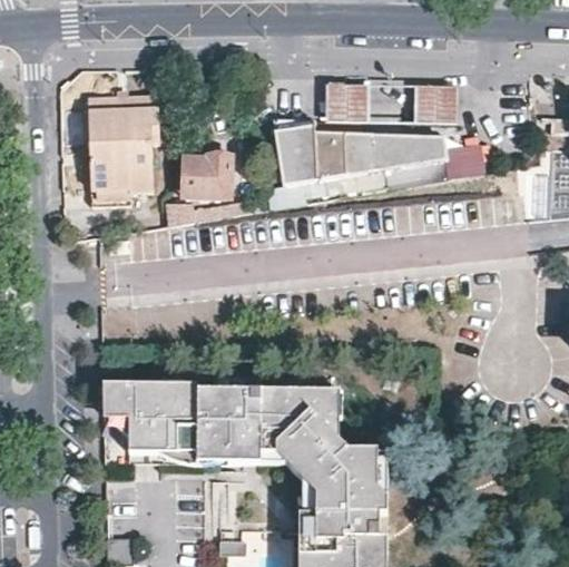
[(370,84),(325,84),(325,123),(369,123),(370,84)]
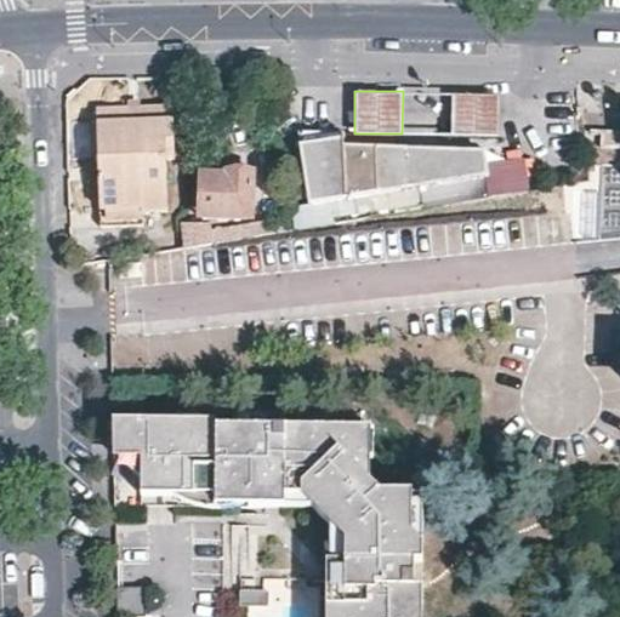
[(499,136),(500,93),(451,92),(450,135),(499,136)]
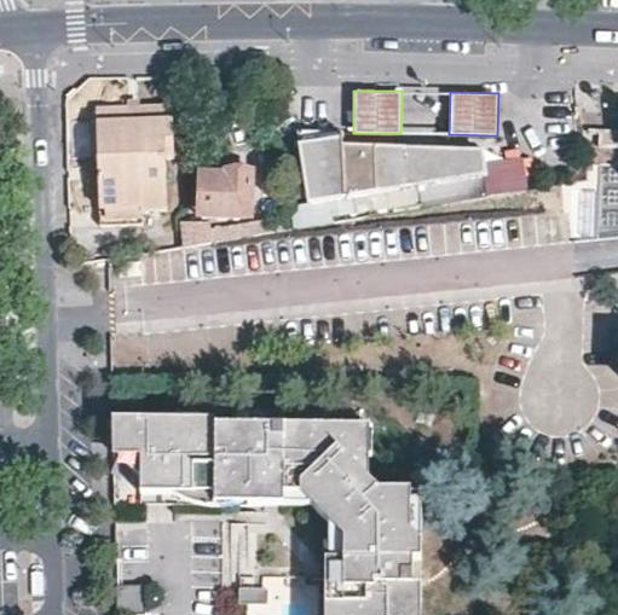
[(166,204),(166,154),(174,154),(173,103),(97,104),(98,170),(98,221),(143,220),(142,206),(166,204)]
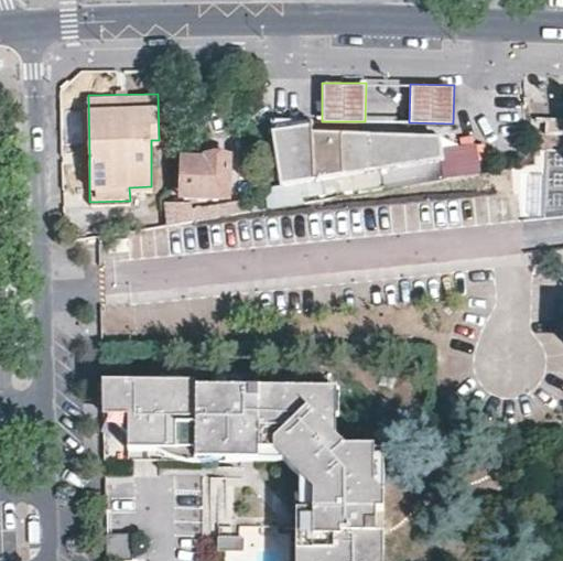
[(442,155),(439,135),(313,131),(312,117),(272,116),(282,172),(282,181),(299,179),(300,191),(383,177),(381,164),(442,155)]
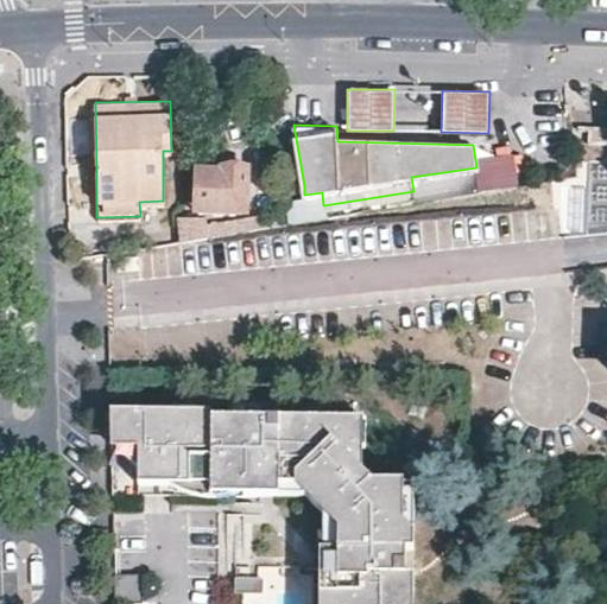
[(606,125),(590,125),(589,140),(606,140),(606,125)]
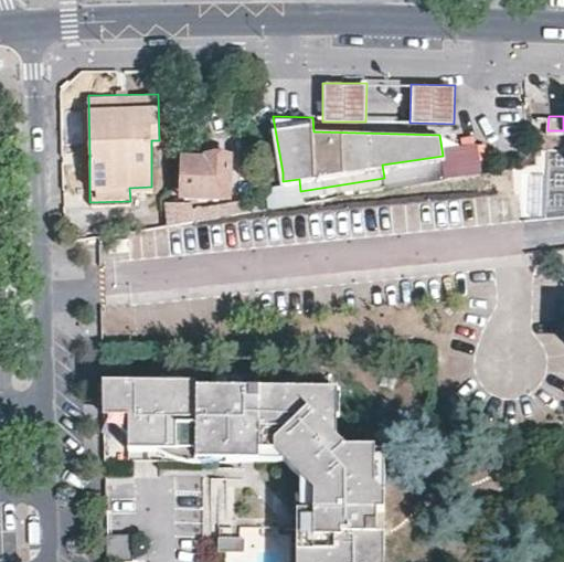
[(265,193),(264,193),(192,205),(191,194),(227,195),(227,152),(206,151),(206,157),(182,156),(181,193),(165,193),(169,222),(267,205),(265,193)]
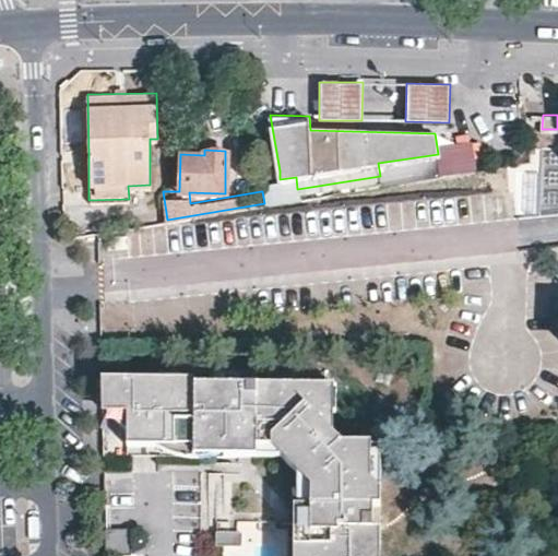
[(438,154),(378,163),(380,176),(381,184),(419,177),(441,174),(438,154)]
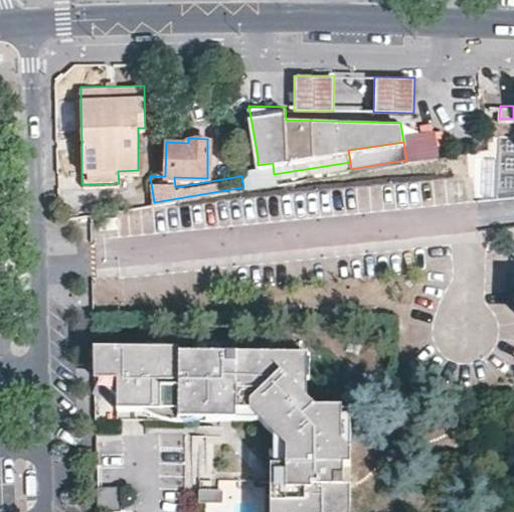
[(273,163),(258,165),(239,168),(240,176),(241,176),(243,187),(276,181),(274,174),(273,163)]
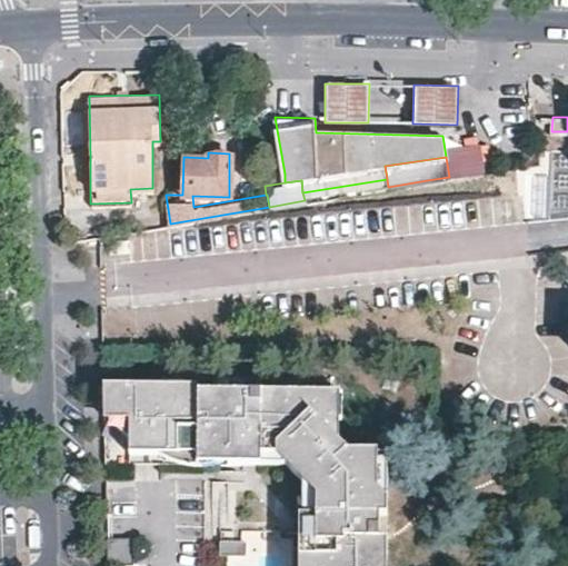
[(300,479),(314,494),(314,512),(299,512),(297,512),(297,529),(297,545),(299,545),(309,545),(308,565),(376,565),(377,559),(387,549),(387,497),(377,487),(377,454),(377,449),(358,449),(341,433),(341,390),(298,390),(298,399),(284,399),(284,389),(272,389),(272,400),(260,400),(260,389),(247,389),(247,384),(232,384),(227,389),(197,389),(197,384),(102,383),(102,396),(103,435),(105,463),(260,463),(260,453),(273,453),(284,464),(300,479)]
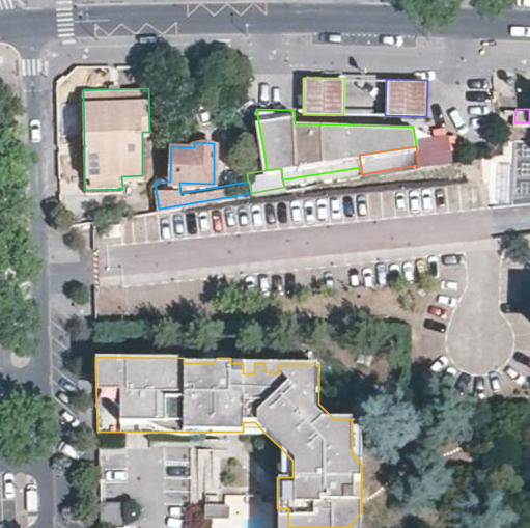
[(254,363),(243,363),(243,373),(254,373),(254,363)]
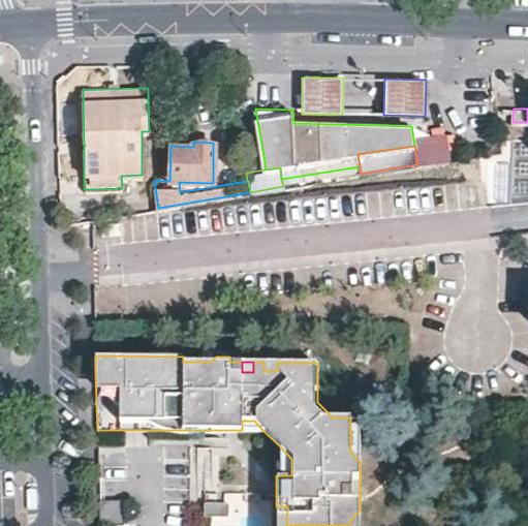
[(277,363),(264,362),(264,371),(277,371),(277,363)]
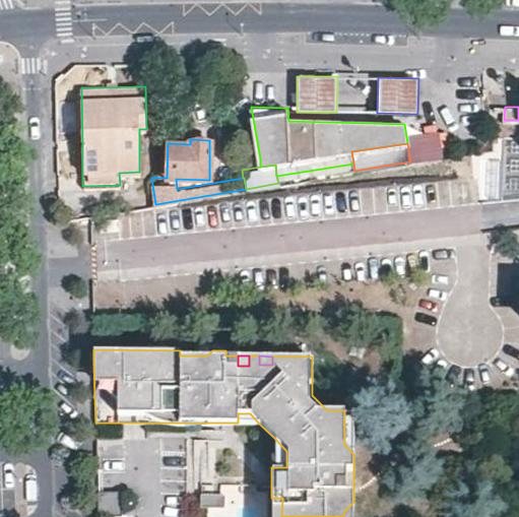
[(259,424),(250,413),(238,413),(238,423),(246,423),(259,424)]
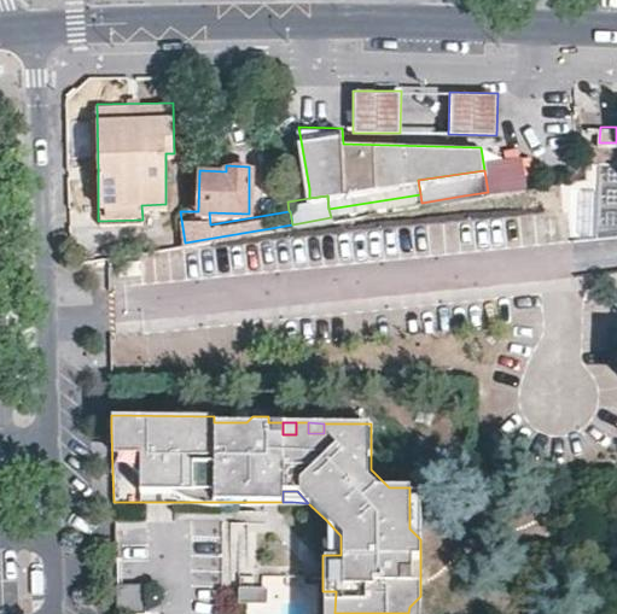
[(420,539),(420,492),(409,492),(409,528),(420,539)]
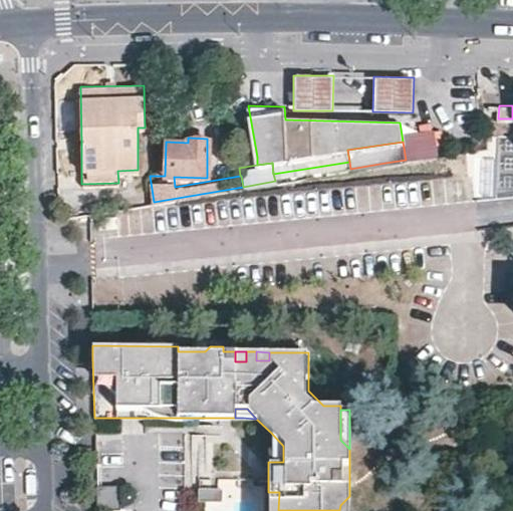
[(119,449),(119,433),(95,433),(95,450),(119,449)]
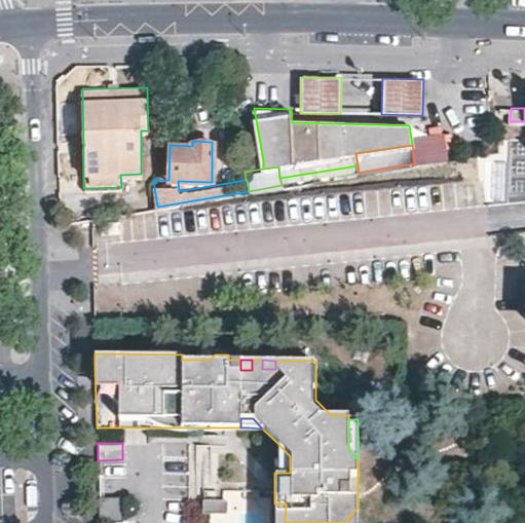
[(290,456),(277,443),(276,473),(290,473),(290,456)]
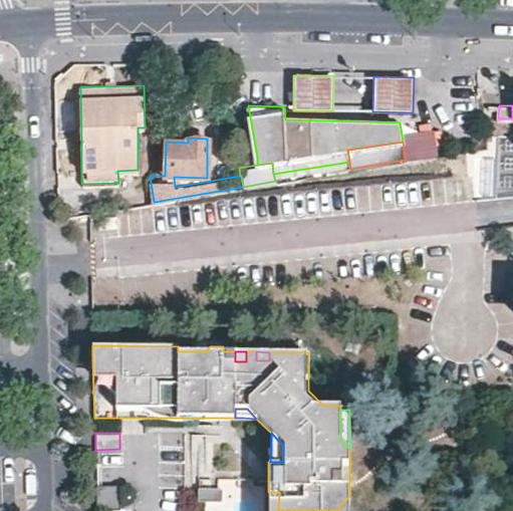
[(119,485),(95,485),(96,509),(118,509),(119,485)]
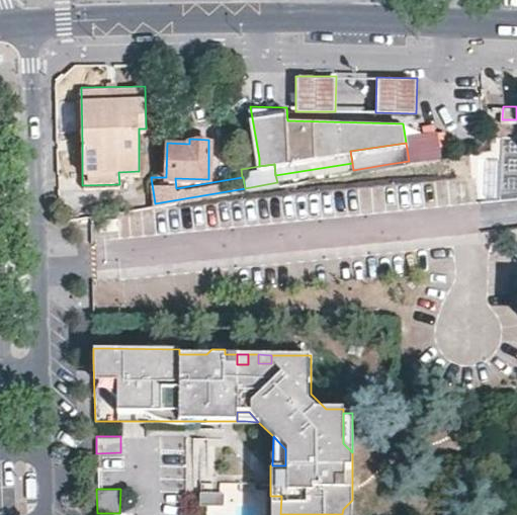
[(224,505),(224,492),(199,492),(199,505),(224,505)]
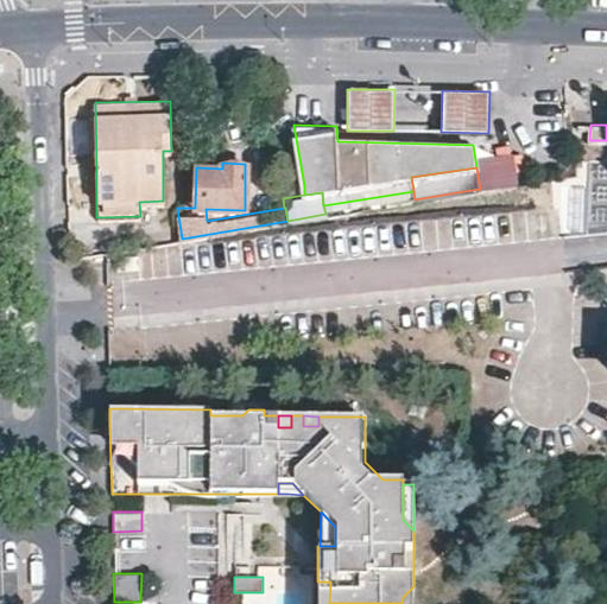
[(329,603),(330,582),(320,582),(318,589),(317,595),(317,603),(329,603)]
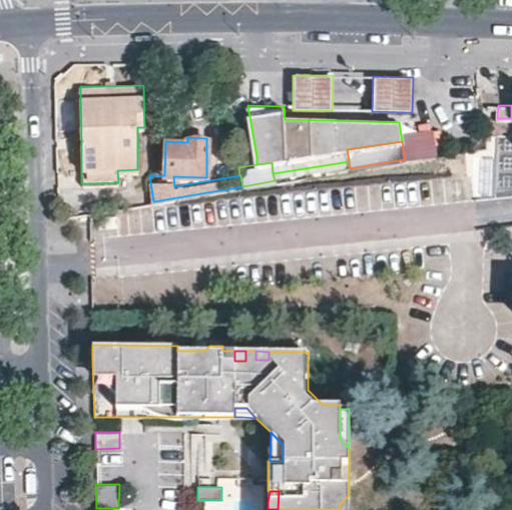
[(348,509),(349,495),(340,504),(339,509),(348,509)]
